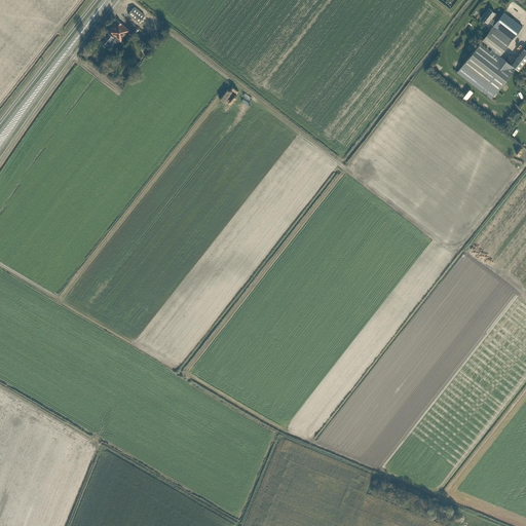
[(135,7),(128,14),(140,23),(145,15),(135,7)]
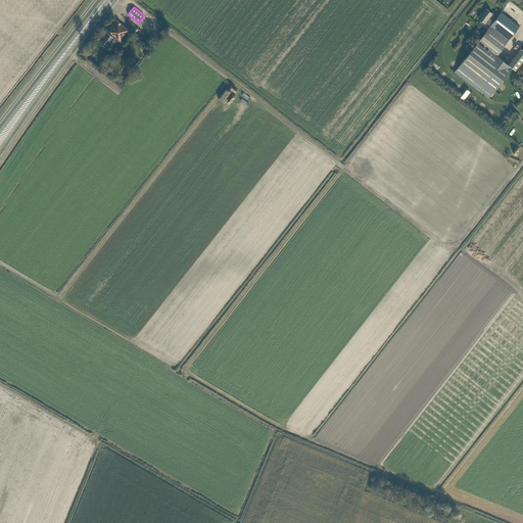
[(490,26),(493,22),(488,18),(492,13),(486,8),(478,18),(485,24),(486,21),(490,26)]
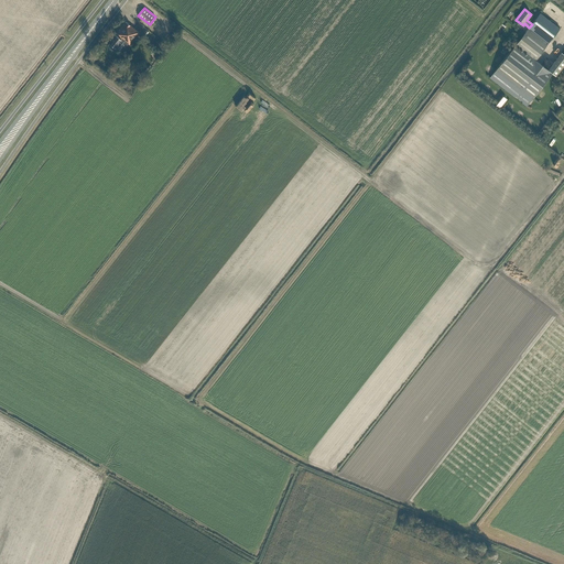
[(541,13),(532,24),(529,28),(489,78),(527,107),(543,85),(552,73),(553,73),(552,72),(551,72),(549,69),(535,60),(561,29),(541,13)]
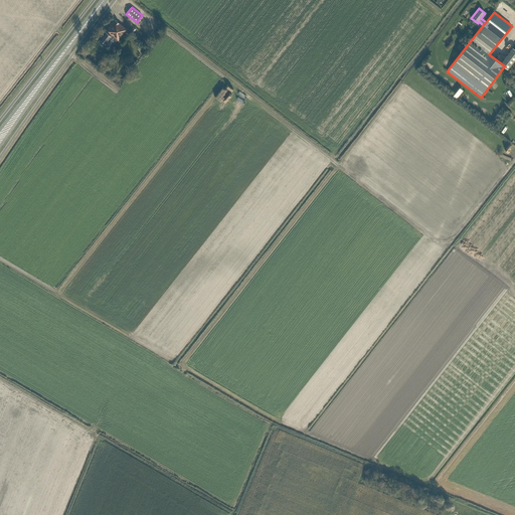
[(116,21),(107,31),(119,41),(127,30),(116,21)]
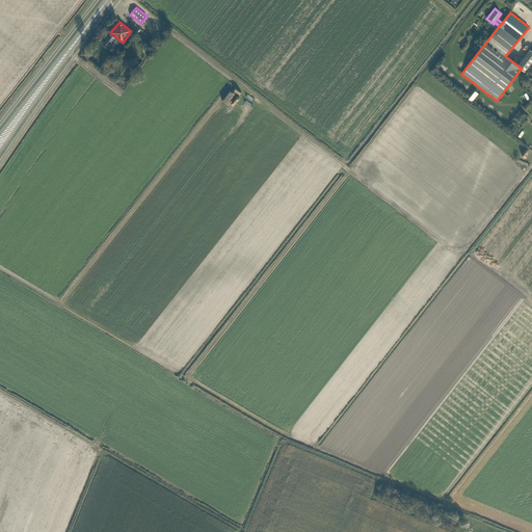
[(109,34),(104,42),(112,48),(115,44),(114,43),(116,40),(109,34)]
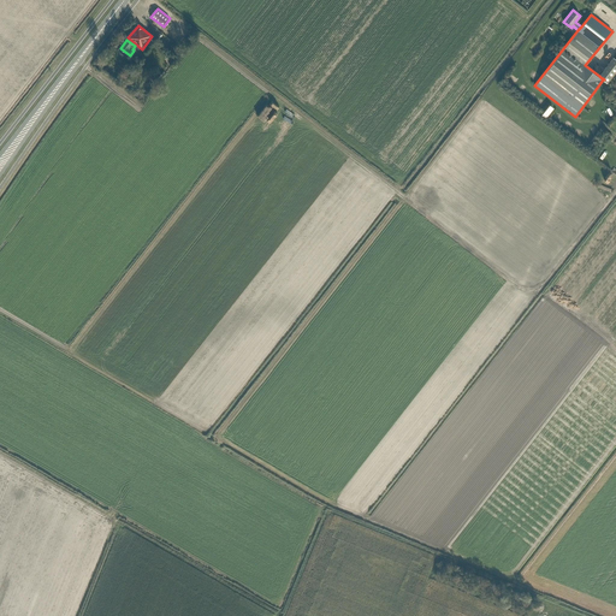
[(604,80),(603,80),(608,83),(615,71),(615,58),(614,57),(599,76),(602,78),(603,78),(604,80)]
